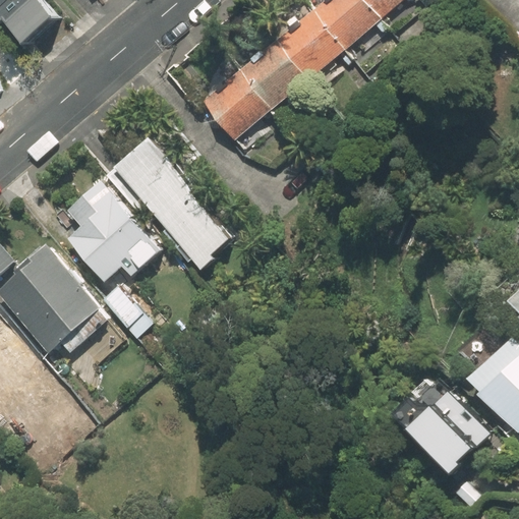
[(0,0),(0,20),(6,16),(26,41),(53,18),(37,0),(0,0)]
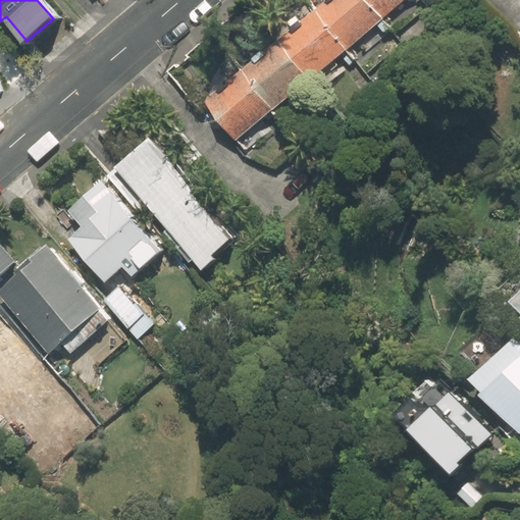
[(311,0),(193,98),(230,144),(405,0),(311,0)]
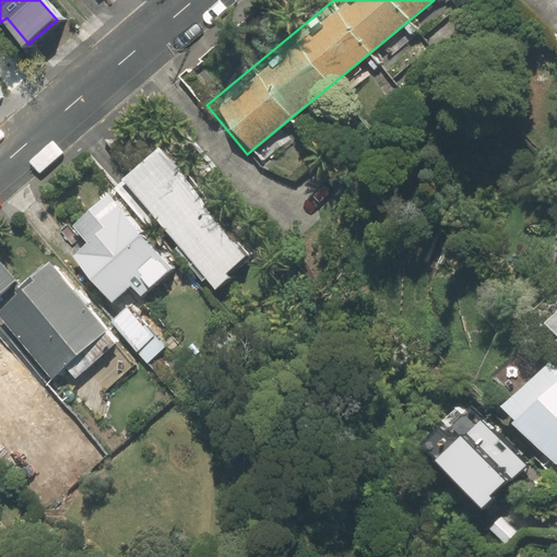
[(206,205),(213,200),(191,174),(185,179),(158,146),(111,185),(147,229),(158,221),(214,289),(251,260),(206,205)]
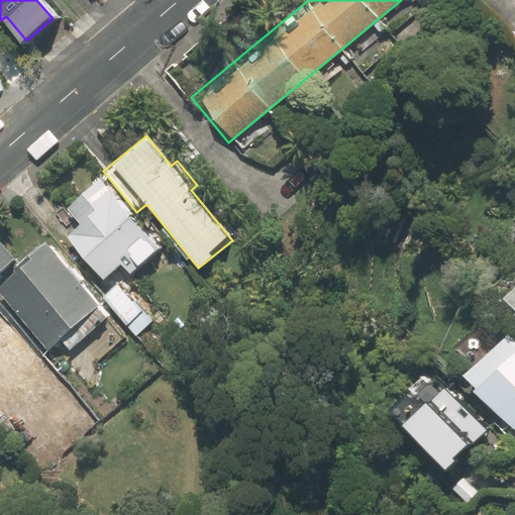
[(101,179),(68,208),(82,223),(65,237),(102,279),(118,265),(130,279),(163,250),(101,179)]
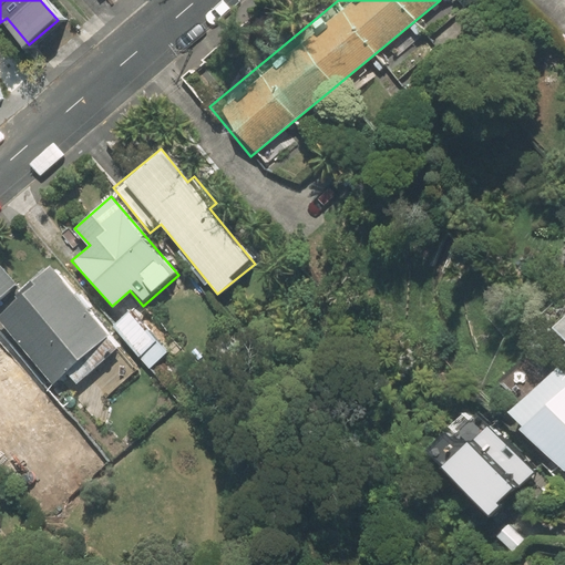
[(49,260),(19,287),(13,291),(20,299),(0,317),(0,325),(52,386),(59,380),(68,390),(86,375),(104,397),(141,366),(49,260)]
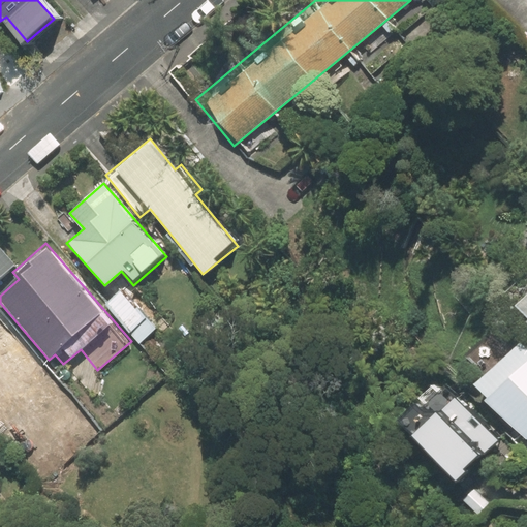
[(0,276),(13,265),(0,248),(0,276)]
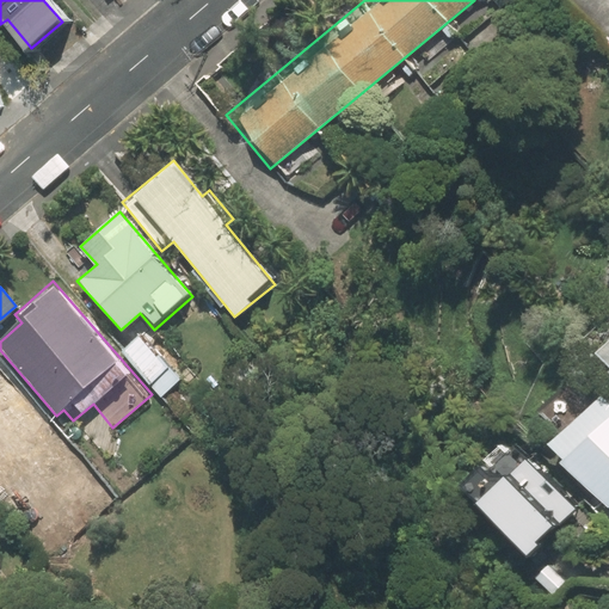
[(184,380),(142,328),(118,346),(160,399),(184,380)]
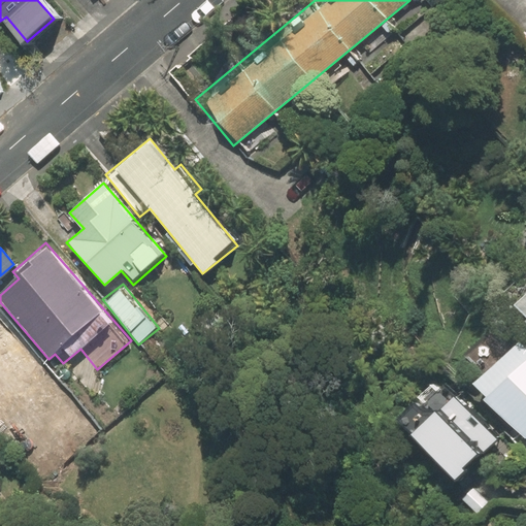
[(525,298),(513,313),(525,326),(525,298)]
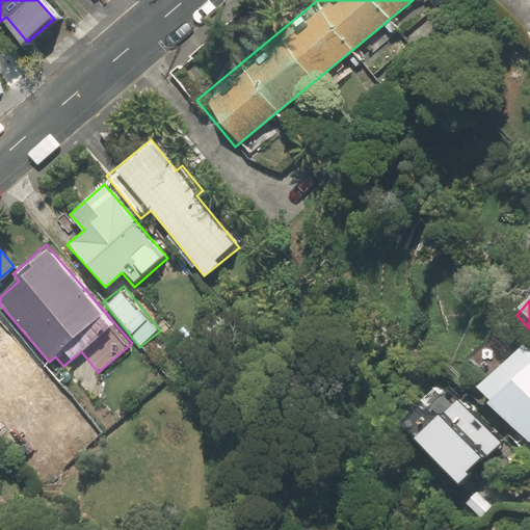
[(35,366),(0,325),(0,396),(16,413),(42,390),(27,373),(35,366)]
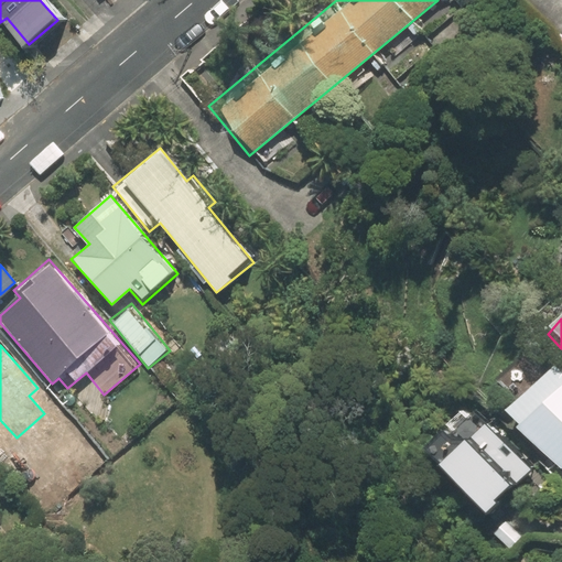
[(505,418),(561,473),(561,370),(555,365),(505,418)]
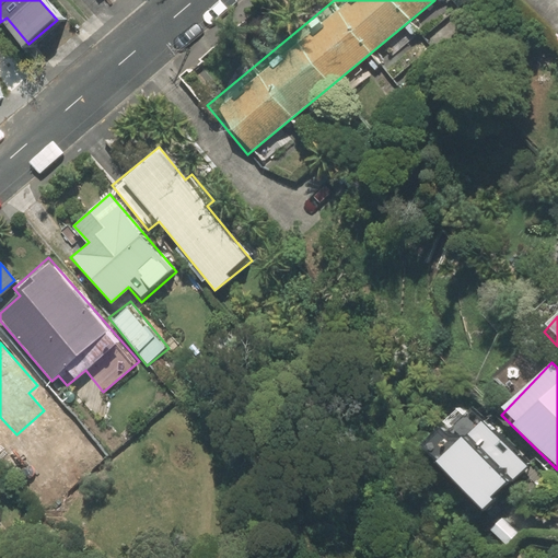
[(478,405),(427,454),(463,492),(489,468),(513,493),(538,469),(478,405)]
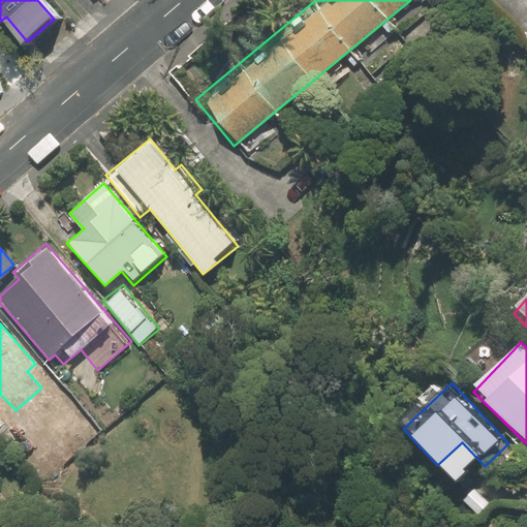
All buildings are outlined.
